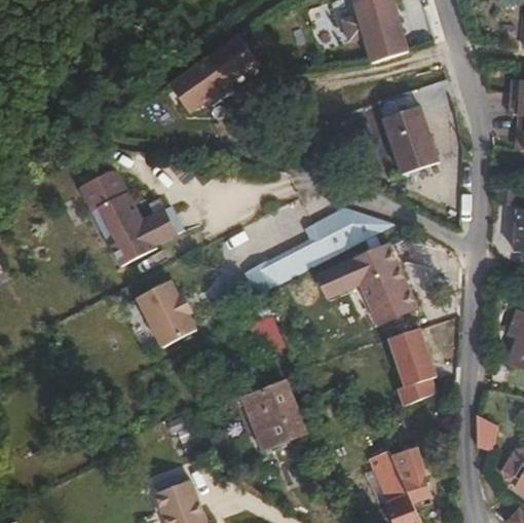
[(365,37),(361,16),(296,31),(285,37),(288,51),(365,37)]
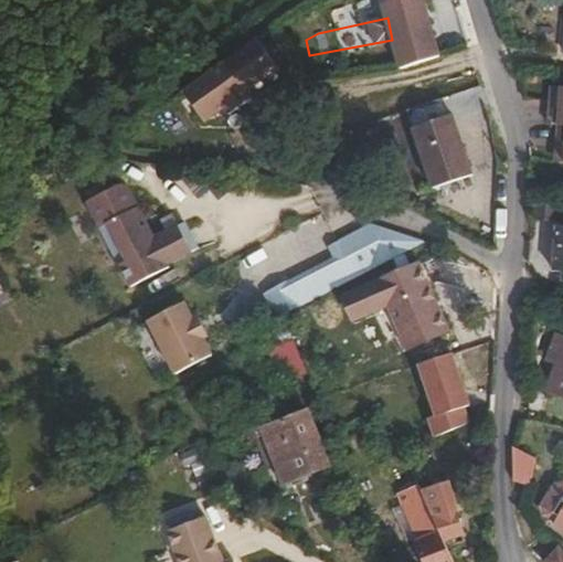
[(234,76),(202,93),(214,115),(244,95),(234,76)]
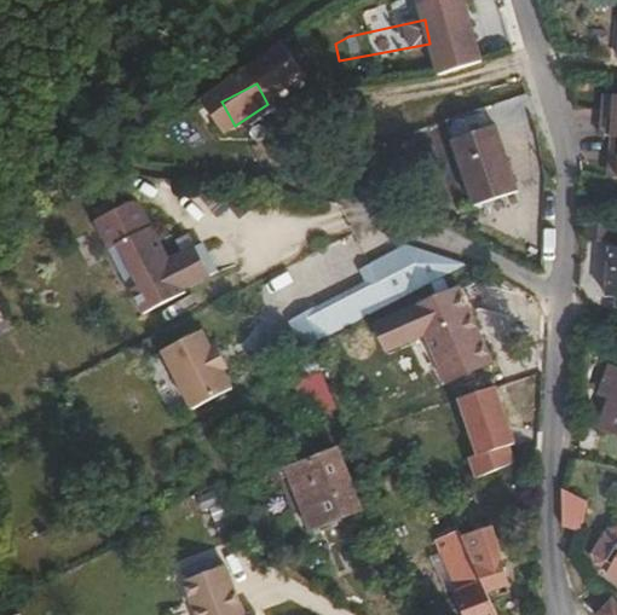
[(616,92),(609,91),(607,105),(615,105),(615,112),(607,112),(601,111),(600,132),(611,133),(616,133),(616,92)]
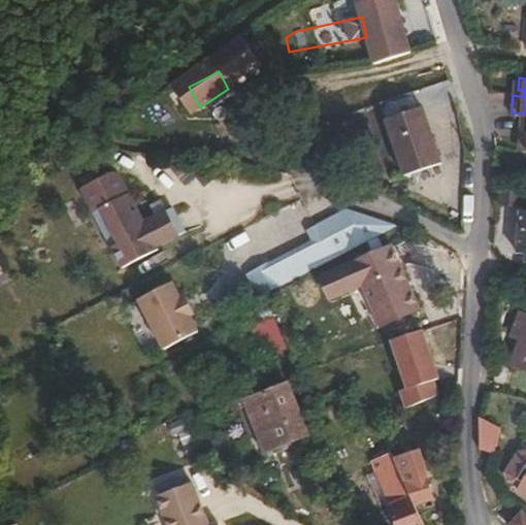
[(420,105),(386,119),(415,191),(451,176),(429,121),(426,122),(420,105)]
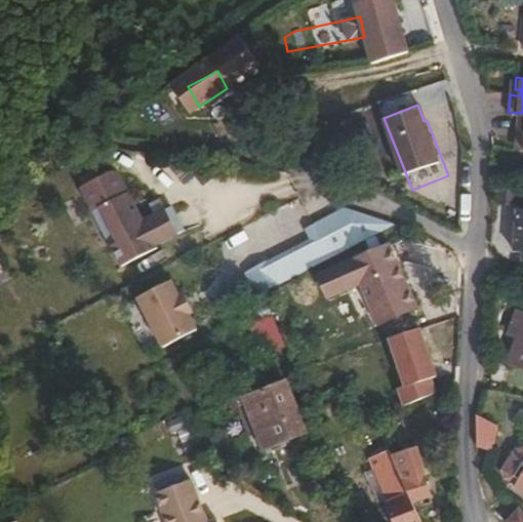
[(163,203),(137,216),(113,165),(75,183),(114,265),(177,234),(163,203)]
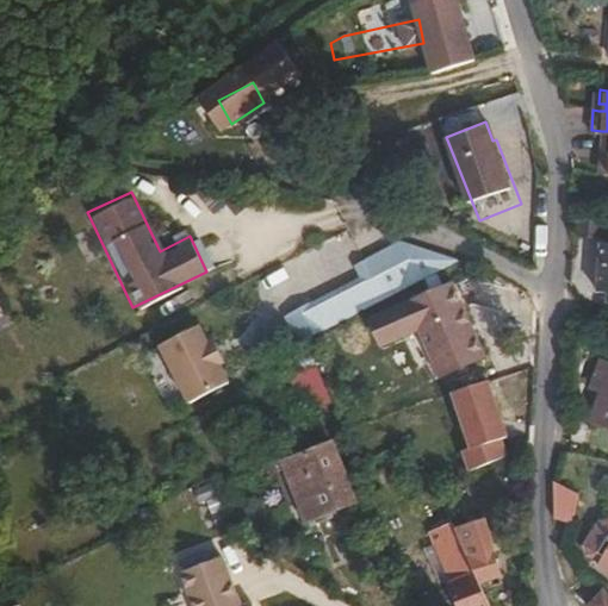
[(376,293),(420,275),(407,243),(363,260),(376,293)]
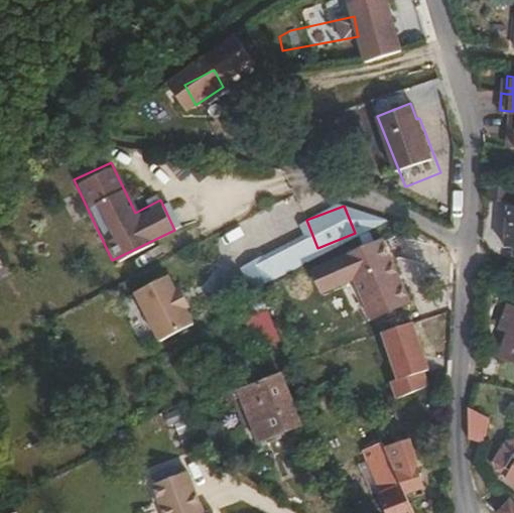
[(513,216),(508,216),(505,246),(509,246),(513,246),(513,216)]
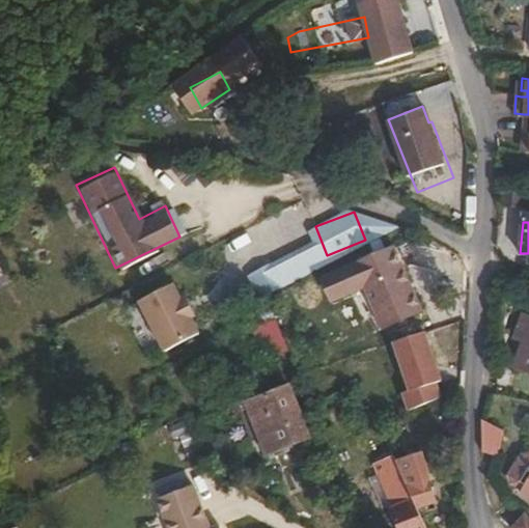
[(420,312),(393,247),(323,275),(331,297),(364,284),(382,328),(420,312)]
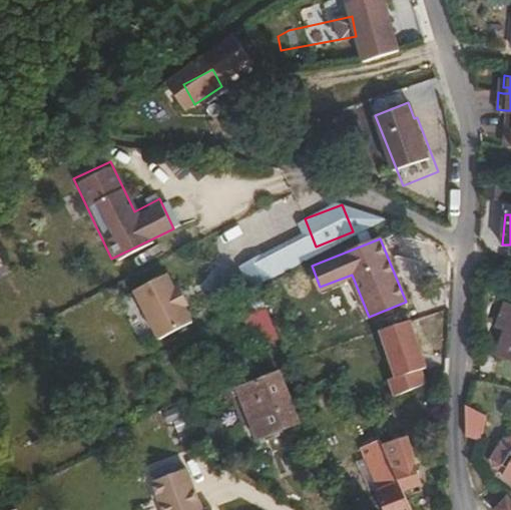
[(165,276),(129,295),(153,342),(189,324),(183,311),(186,309),(176,289),(172,291),(165,276)]
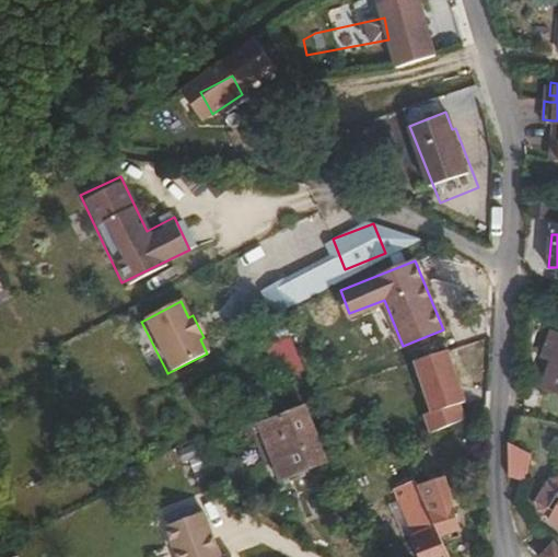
[(557,335),(553,333),(544,358),(555,362),(545,389),(557,393),(557,335)]
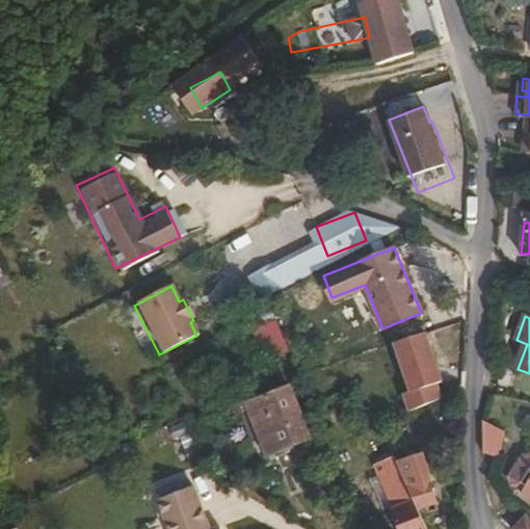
[(441,401),(426,334),(393,341),(404,392),(401,393),(405,410),(441,401)]
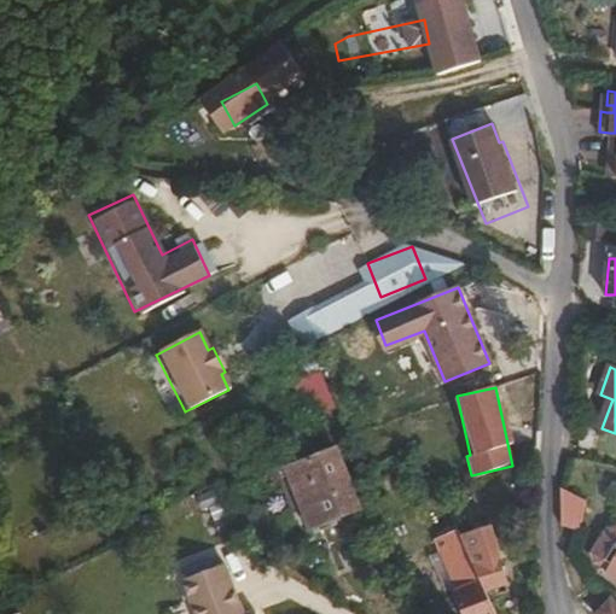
[(337,454),(289,474),(311,528),(360,508),(337,454)]
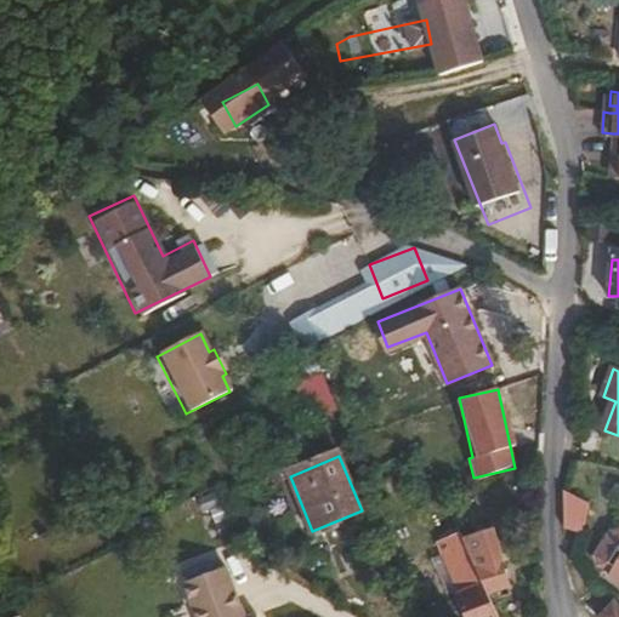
[(564,525),(583,533),(589,503),(564,489),(564,525)]
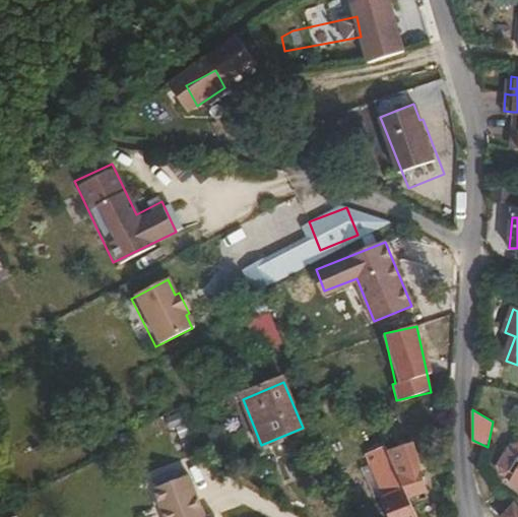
[(417,516),(384,444),(366,452),(385,494),(384,495),(394,516),(417,516)]
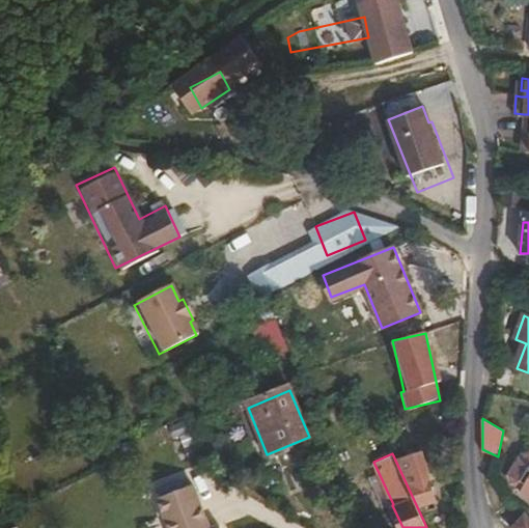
[(420,456),(404,462),(418,507),(436,501),(420,456)]
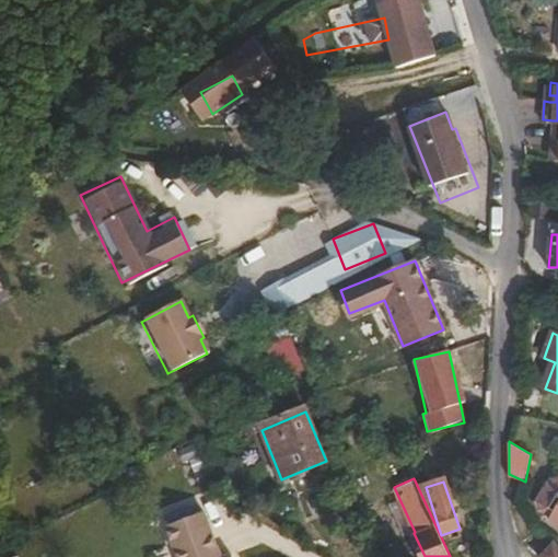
[(201,513),(161,530),(172,556),(227,556),(218,556),(201,513)]
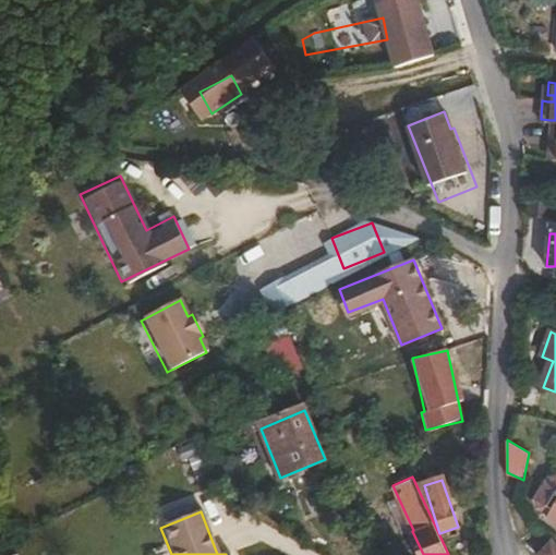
[(555,554),(555,544),(553,542),(541,554),(555,554)]
